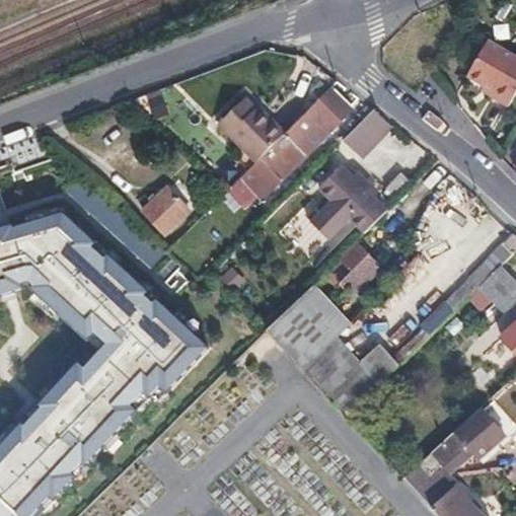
[(471,70),(490,80),(496,84),(494,89),(512,100),(515,94),(515,50),(493,35),(471,70)]
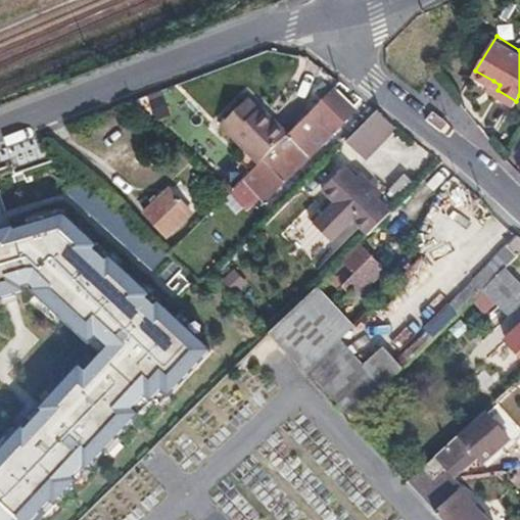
[(500,85),(493,81),(490,86),(498,90),(500,85)]
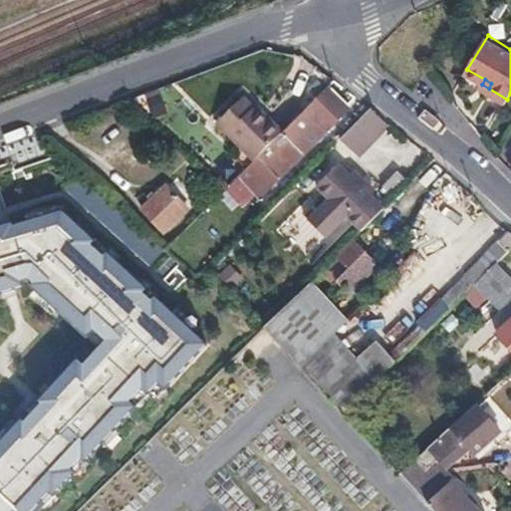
[(350,105),(328,83),(282,129),(253,156),(227,182),(234,188),(226,194),(242,209),(350,105)]
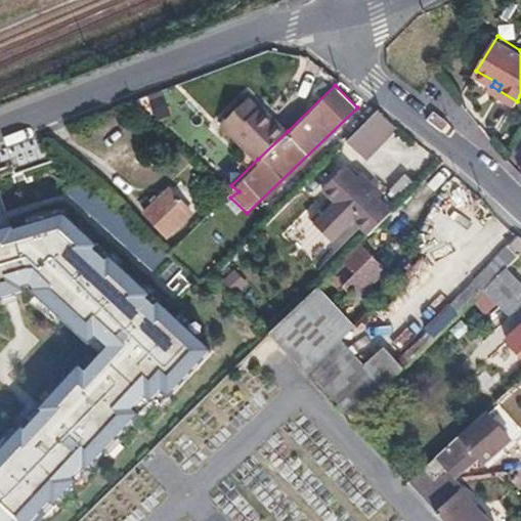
[(258,159),(288,131),(272,115),(270,117),(249,96),(222,121),(258,159)]
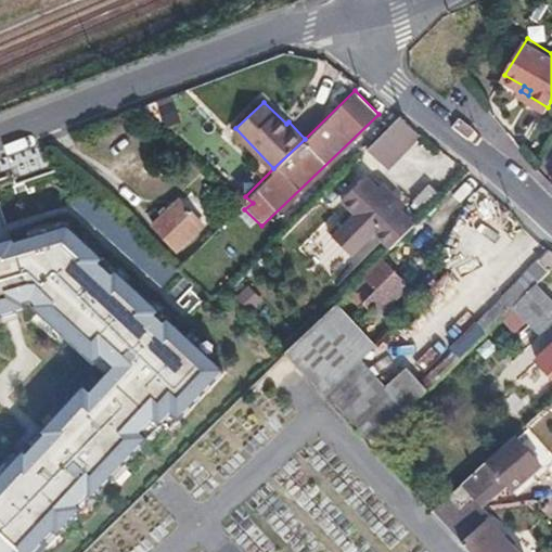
[(392,165),(421,131),(402,115),(362,156),(375,170),(385,161),(392,165)]
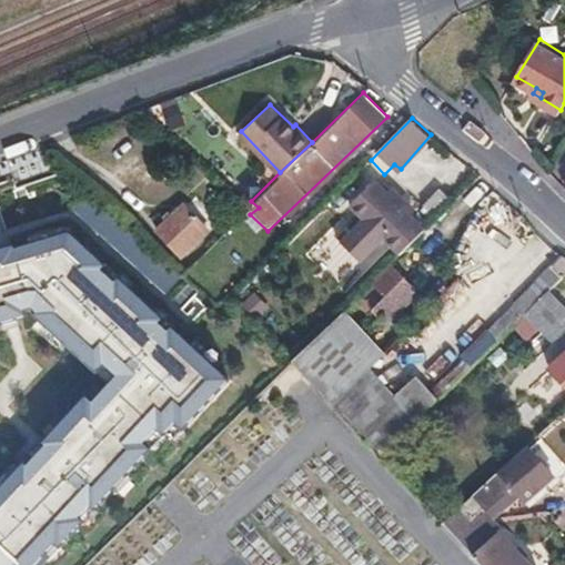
[(426,230),(427,229),(404,205),(409,200),(396,188),(392,192),(380,180),(356,202),(364,211),(342,233),(366,258),(389,236),(403,252),(405,250),(426,230)]
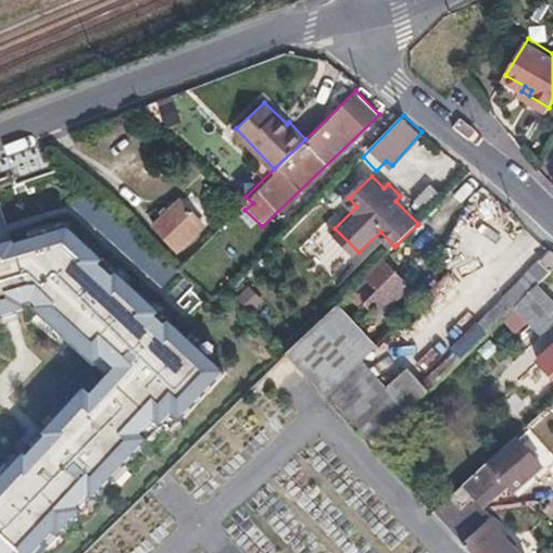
[(238,204),(244,210),(253,203),(246,197),(244,198),(238,204)]
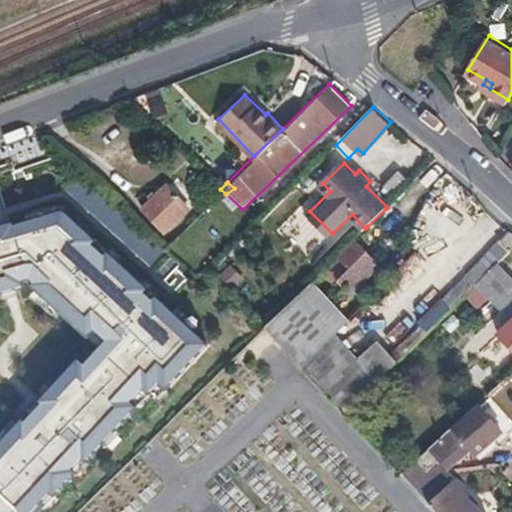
[(189,206),(169,184),(146,206),(166,228),(189,206)]
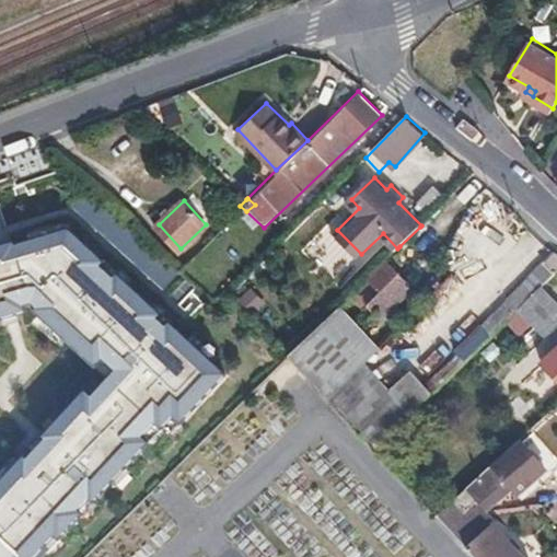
[(0,556),(27,556),(164,412),(174,420),(220,371),(59,222),(0,240),(0,556)]
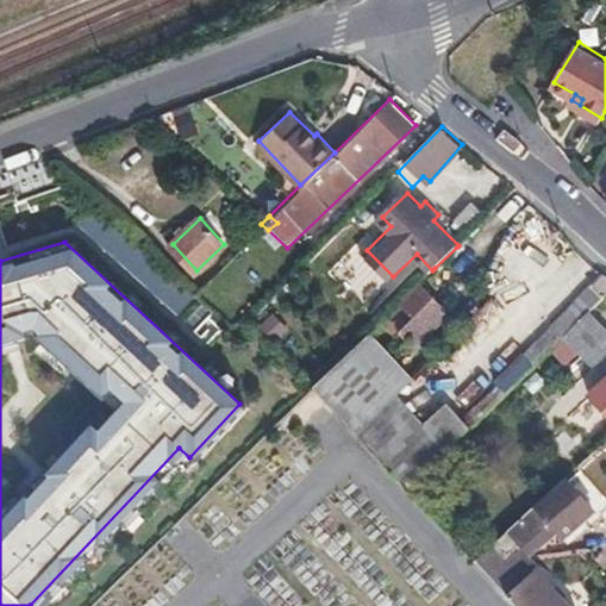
[(468,260),(457,247),(435,268),(447,280),(468,260)]
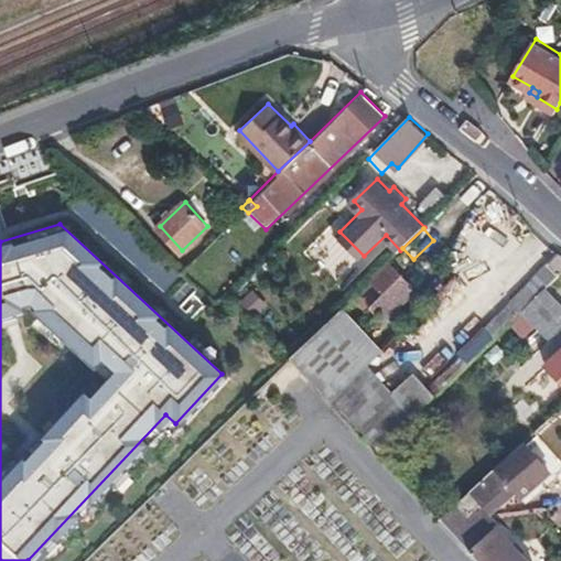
[(547,284),(560,270),(560,251),(558,250),(533,274),(536,277),(485,326),(494,336),(547,284)]
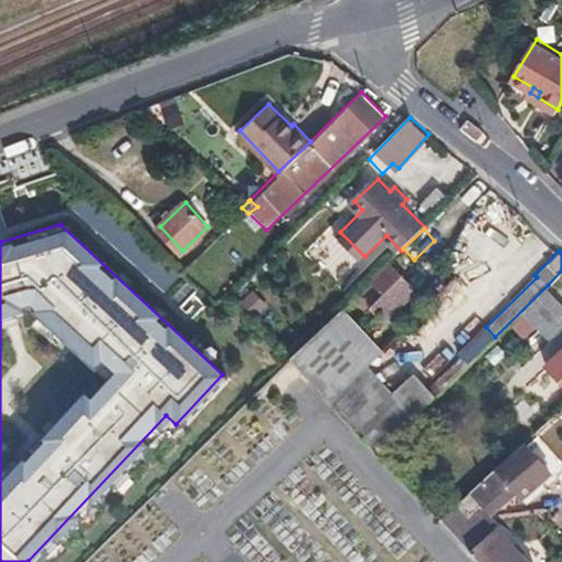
[(419,290),(392,263),(358,298),(375,316),(380,311),(389,320),(419,290)]
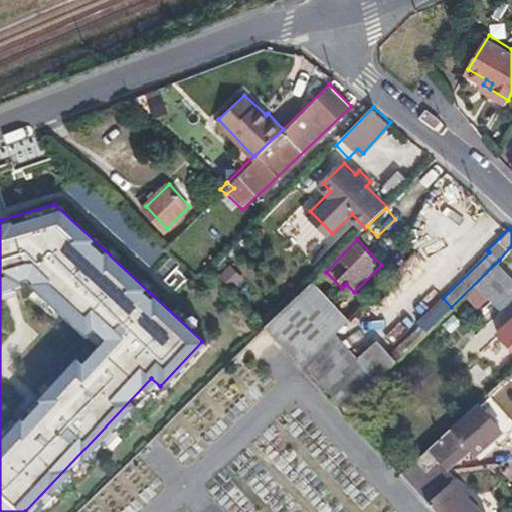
[(511,274),(499,260),(451,307),(442,315),(446,320),(451,316),(456,320),(469,307),(476,314),(483,307),(499,324),(509,314),(503,308),(511,299),(511,274)]
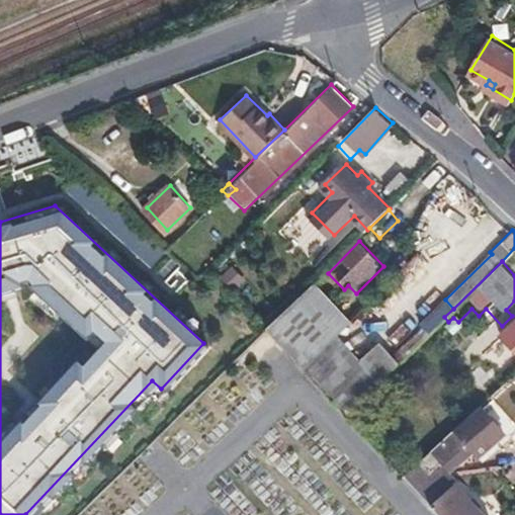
[(278,318),(267,329),(303,365),(334,334),(349,320),(315,282),(278,318)]
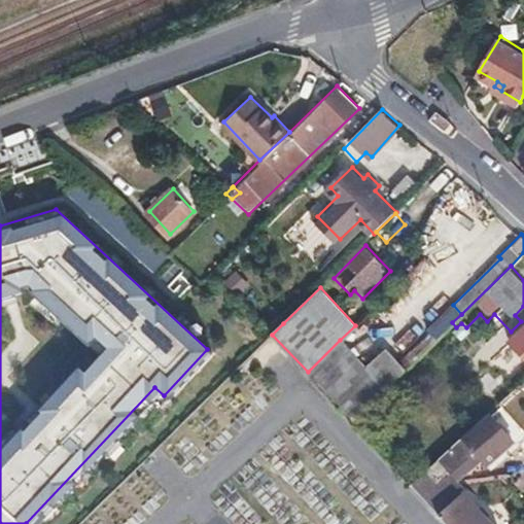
[(410,350),(416,357),(445,330),(439,323),(410,350)]
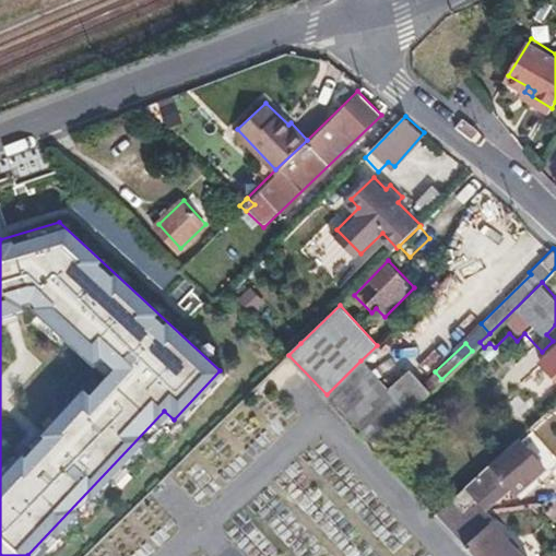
[(555,350),(544,362),(555,374),(555,350)]
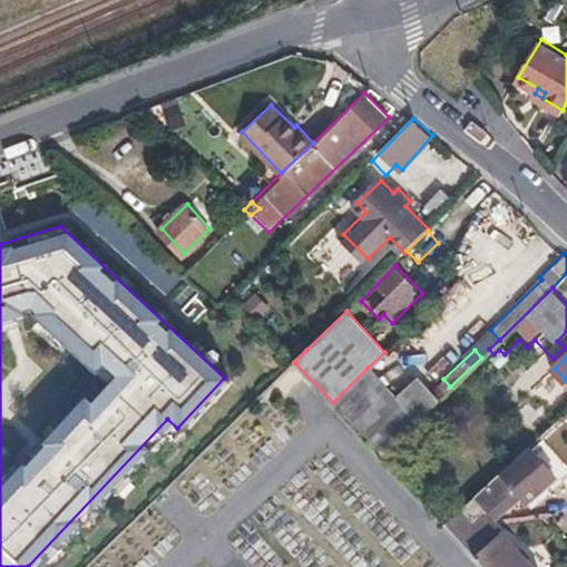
[(257,381),(265,390),(281,374),(272,367),(257,381)]
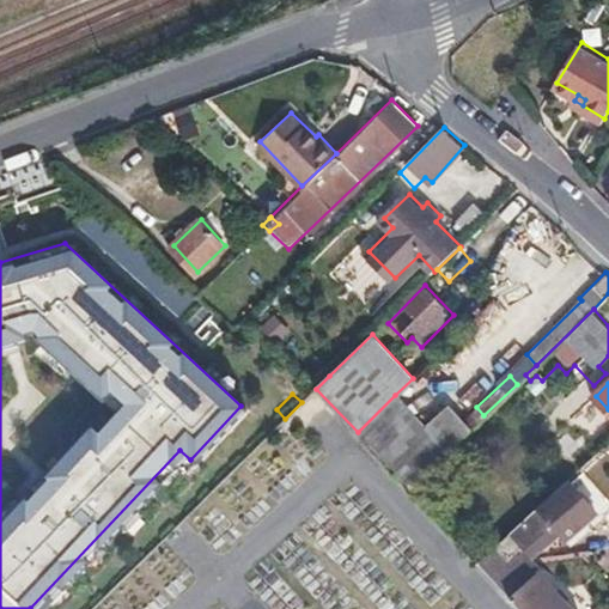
[(395,395),(358,432),(410,487),(483,415),(476,407),(464,419),(450,406),(426,427),(395,395)]
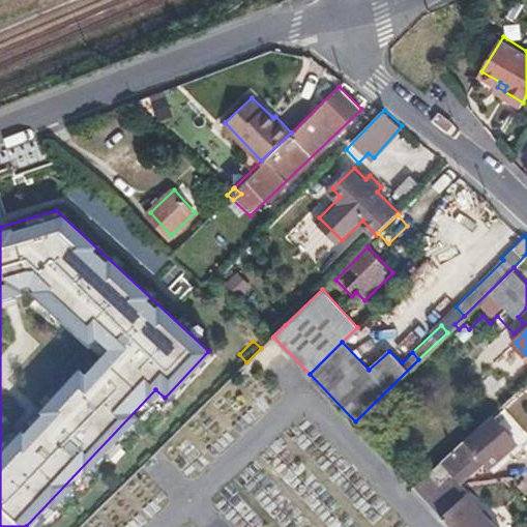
[(498,526),(469,494),(467,496),(449,476),(454,471),(461,478),(472,468),(480,476),(526,435),(526,384),(416,486),(456,526),(498,526)]
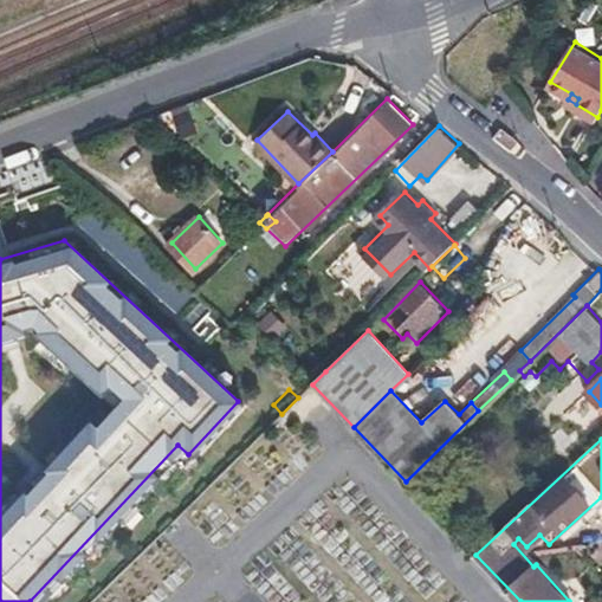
[(539,535),(526,547),(536,556),(549,544),(539,535)]
